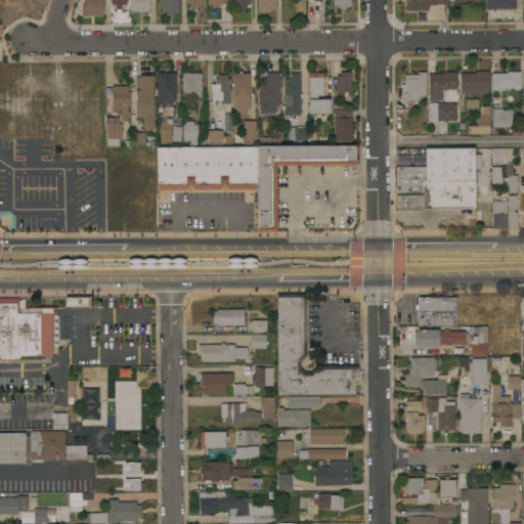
[(103,0),(103,15),(83,15),(83,4),(84,4),(84,0),(103,0)]
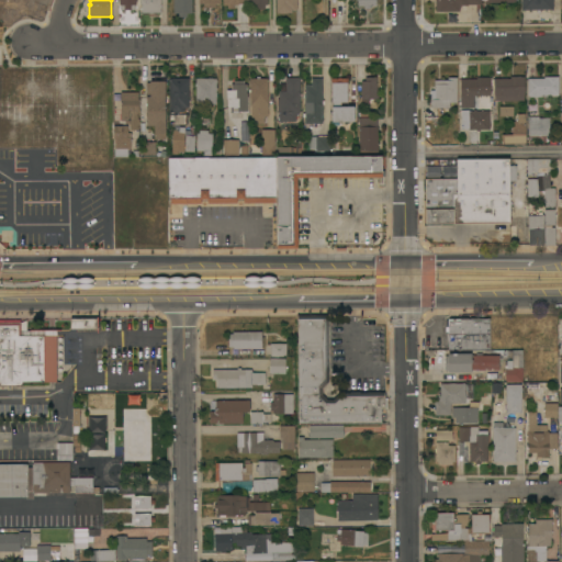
[(136,0),(136,9),(120,9),(120,0),(136,0)]
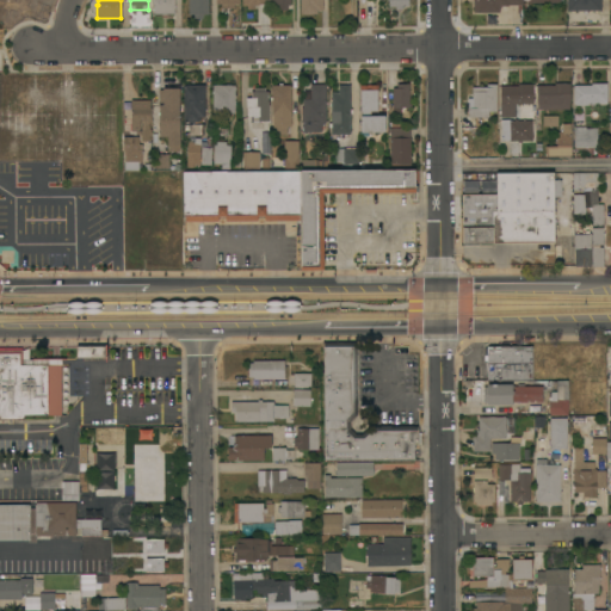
[(174,0),(174,13),(154,13),(154,0),(174,0)]
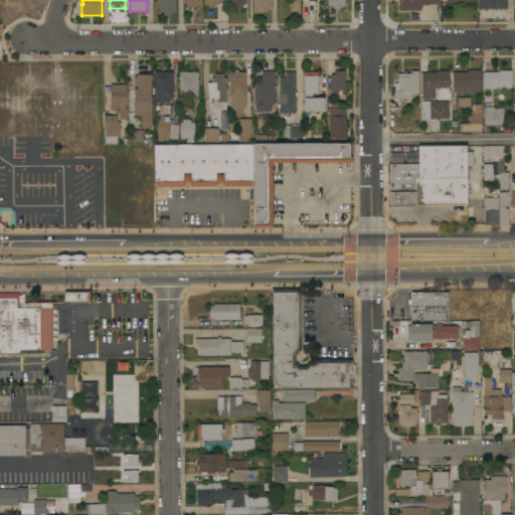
[(176,0),(176,12),(159,12),(159,0),(176,0)]
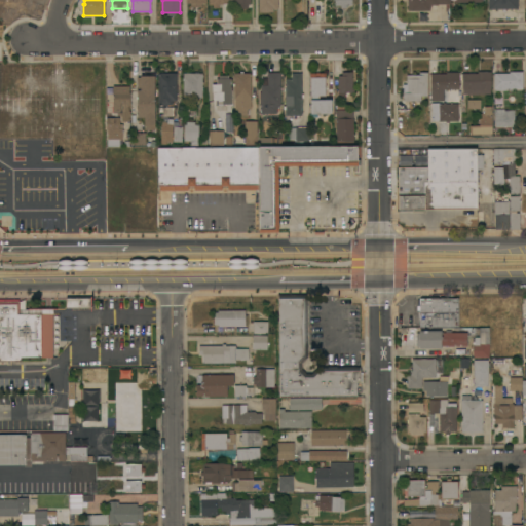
[(251,0),(251,3),(248,3),(248,8),(238,8),(238,3),(235,3),(234,0),(251,0)]
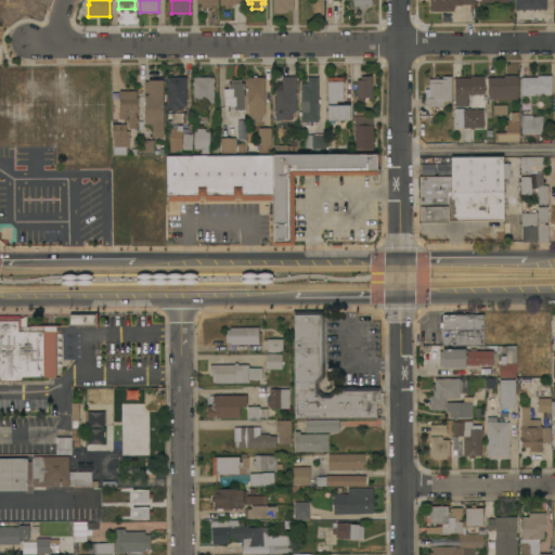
[(294,0),(294,9),(288,9),(288,12),(275,12),(273,12),(273,0),(294,0)]
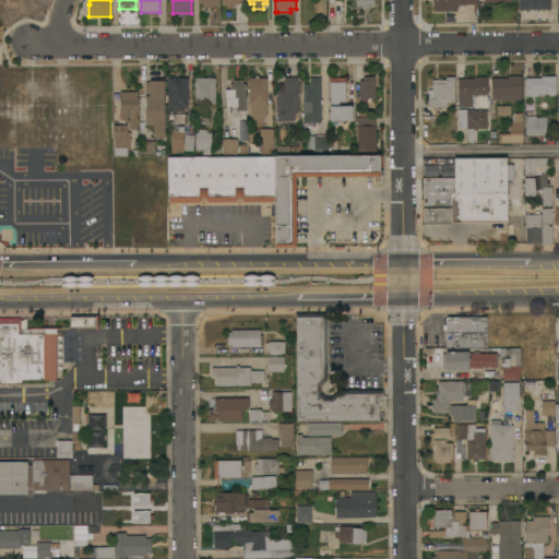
[(373,0),(375,4),(368,6),(368,9),(361,9),(361,6),(356,6),(355,0),(373,0)]
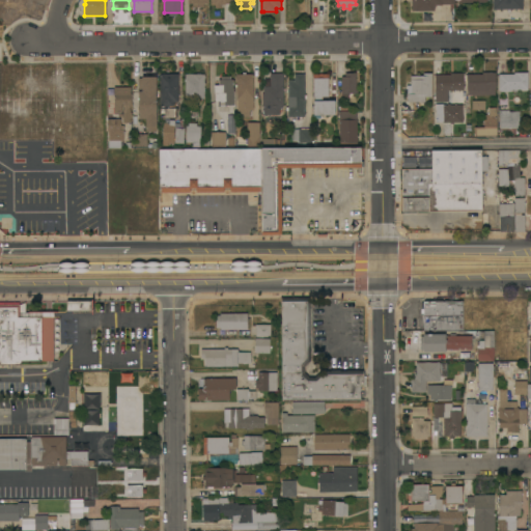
[(454,0),(454,3),(442,4),(435,4),(435,10),(415,10),(415,9),(412,9),(412,0),(454,0)]
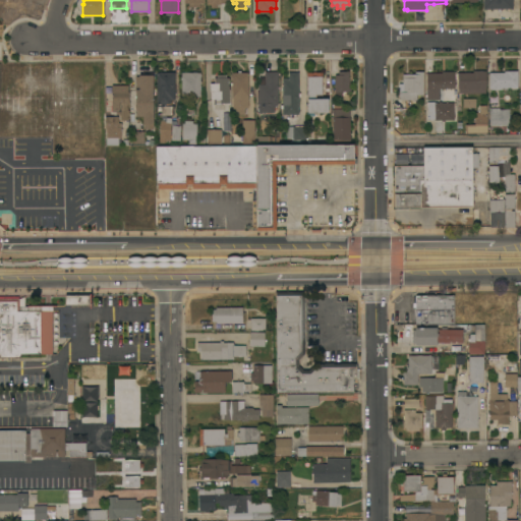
[(512,0),(513,8),(483,9),(482,0),(512,0)]
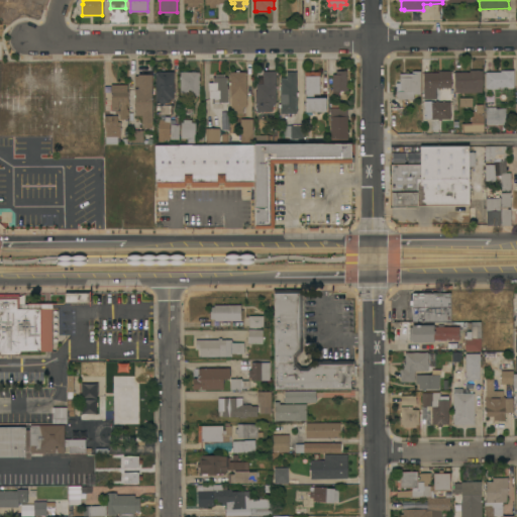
[(451,88),(436,88),(436,98),(424,99),(423,72),(438,72),(438,70),(451,70),(451,88)]
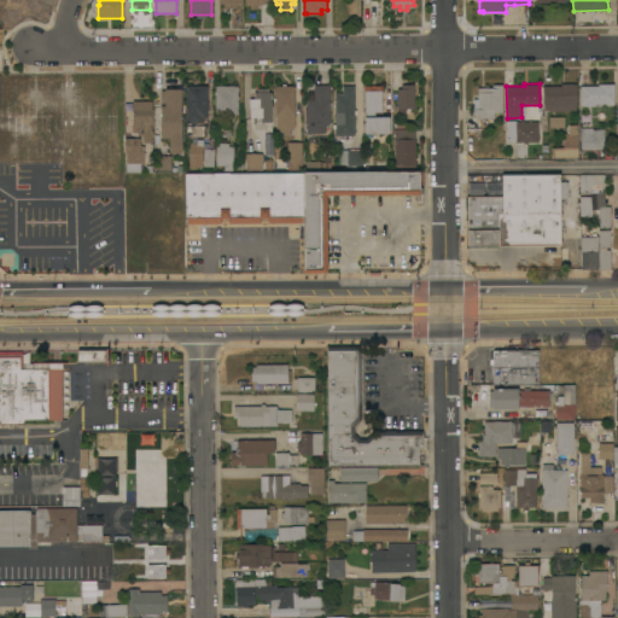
[(576,110),(544,110),(544,104),(543,104),(543,86),(561,86),(561,83),(576,83),(576,110)]
